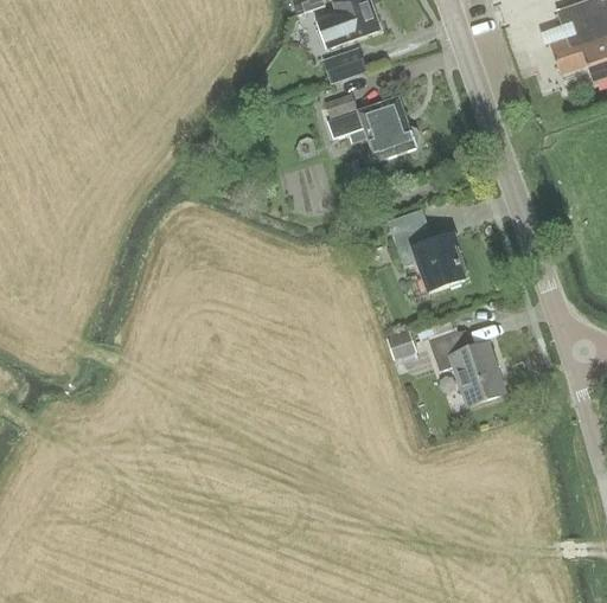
[(337,0),(333,1),(337,11),(317,18),(327,47),(347,40),(381,30),(370,0),(337,0)]
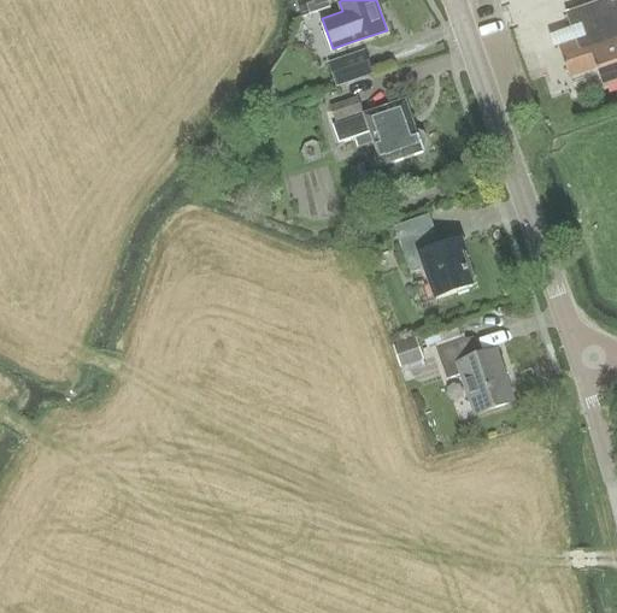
[(612,0),(594,0),(566,10),(576,39),(559,45),(570,74),(597,65),(604,87),(616,81),(616,0),(612,0)]
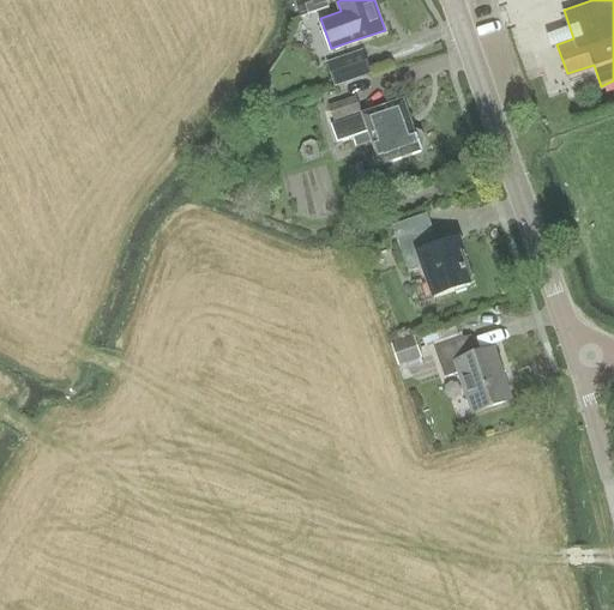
[(363,46),(327,58),(336,82),(372,70),(363,46)]
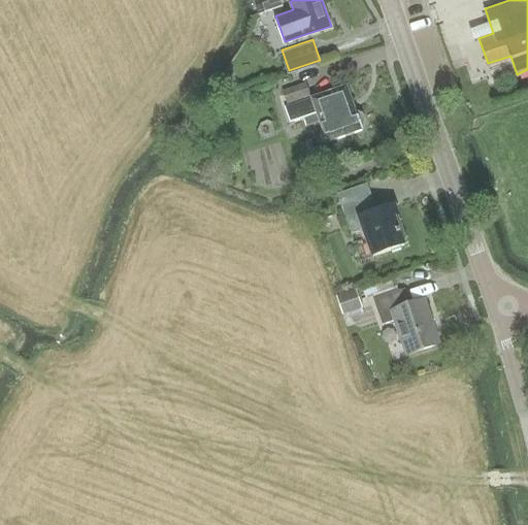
[(283,90),(287,101),(310,93),(306,81),(283,90)]
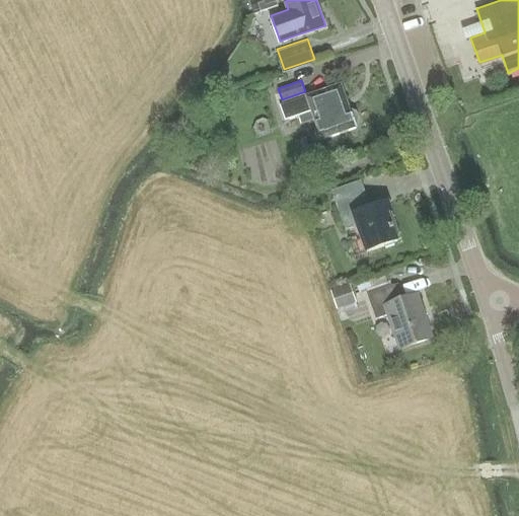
[(350,107),(341,82),(280,104),(286,119),(299,114),(300,124),(315,120),(321,138),(357,125),(357,124),(359,119),(356,111),(351,108),(351,106),(350,107)]
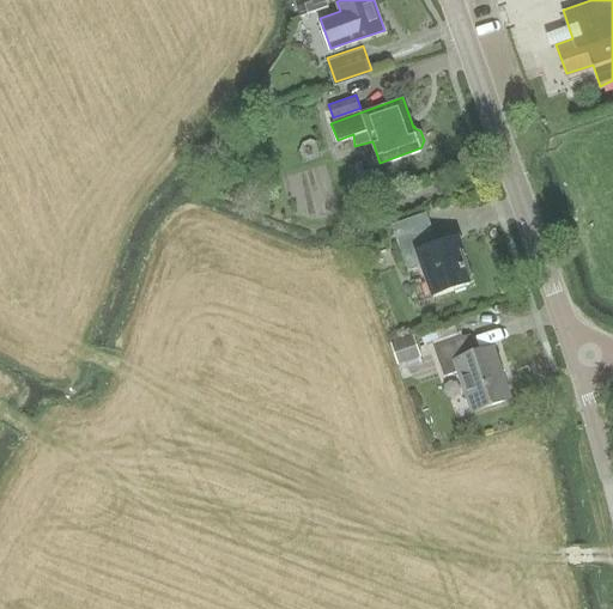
[(463,248),(459,236),(432,245),(425,226),(396,237),(408,269),(423,263),(434,294),(469,281),(459,250),(463,248)]
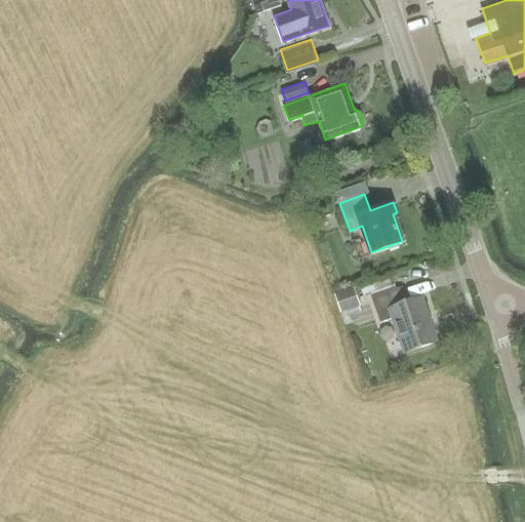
[(341,310),(360,303),(353,284),(334,291),(341,310)]
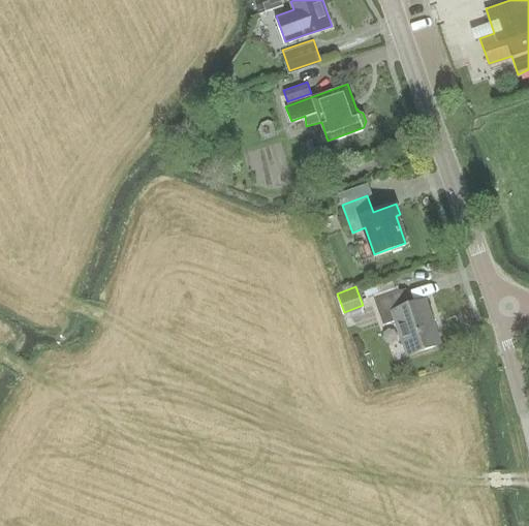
[(408,304),(403,288),(374,298),(383,322),(396,318),(408,353),(440,342),(425,299),(408,304)]
